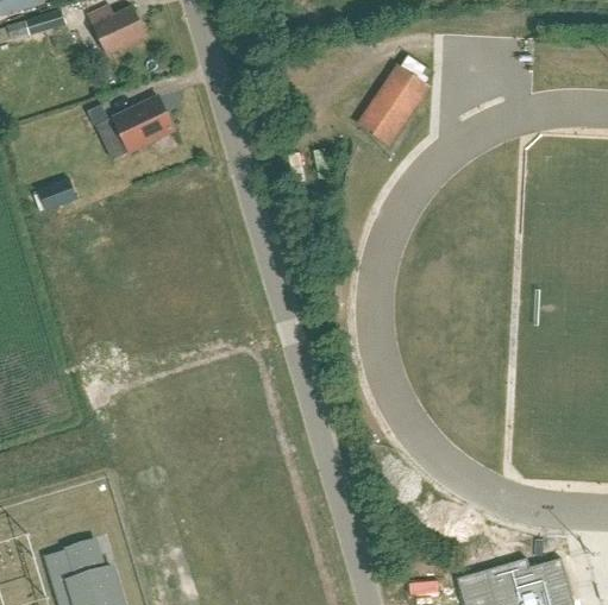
[(0,0),(0,13),(37,4),(36,0),(0,0)]
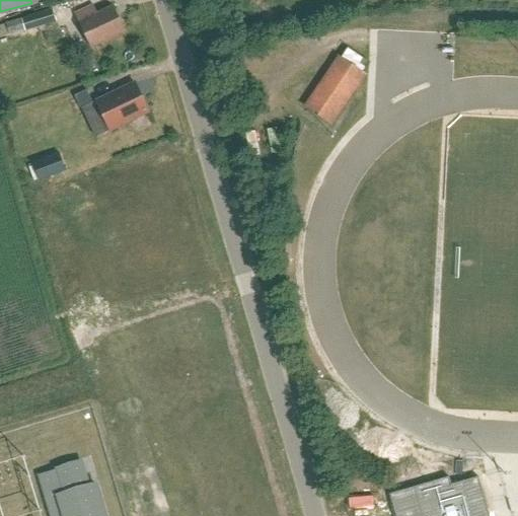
[(96,11),(92,3),(74,12),(90,46),(125,29),(113,4),(96,11)]
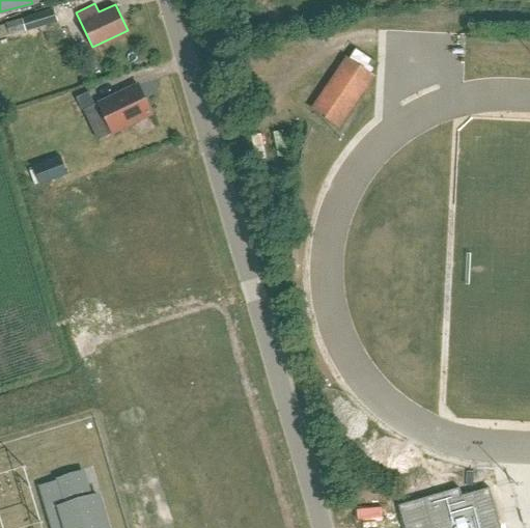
[(53,8),(21,18),(5,22),(8,33),(24,28),(25,30),(57,20),(53,8)]
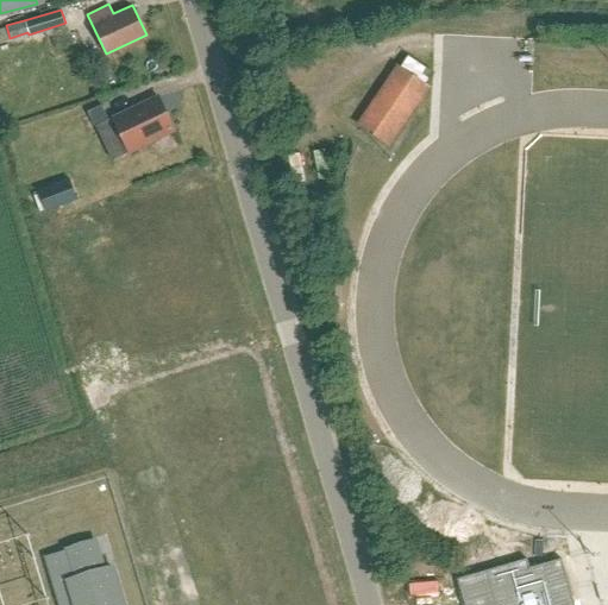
[(359,125),(384,142),(432,71),(407,55),(359,125)]
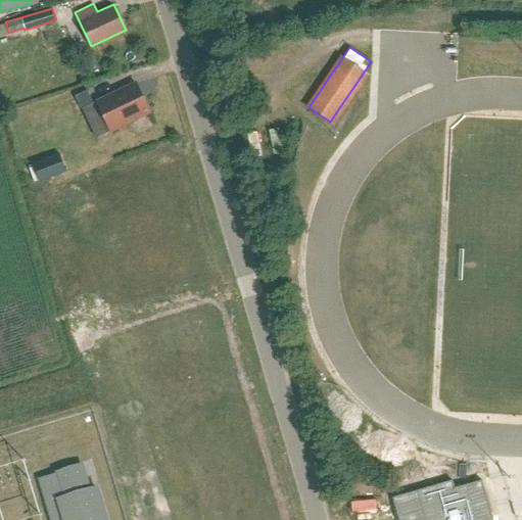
[(95,100),(109,130),(148,110),(135,82),(95,100)]
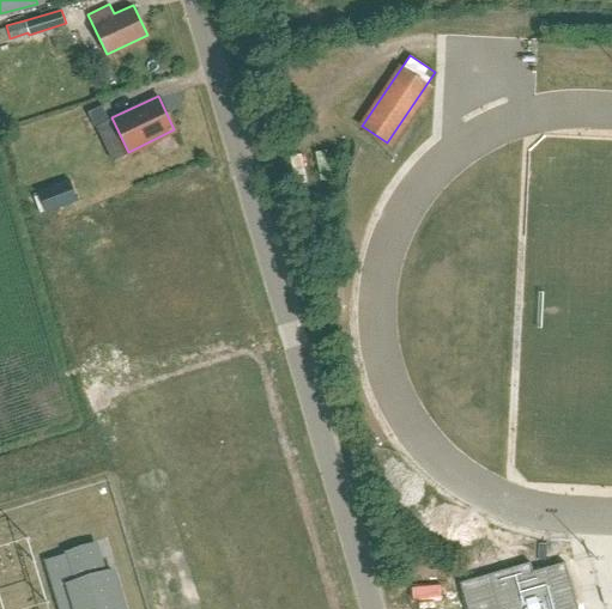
[(102,105),(89,113),(95,126),(109,120),(102,105)]
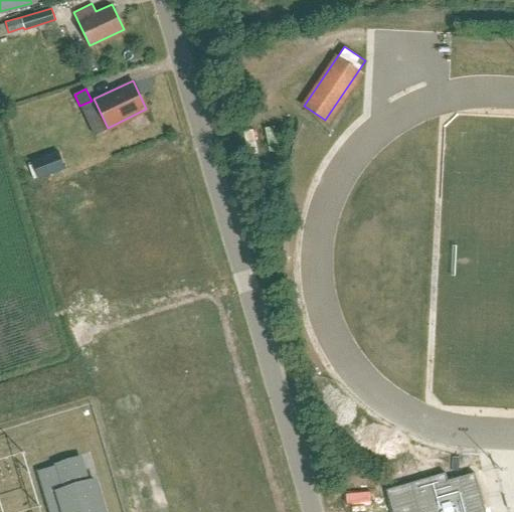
[(63,167),(57,150),(30,160),(37,176),(63,167)]
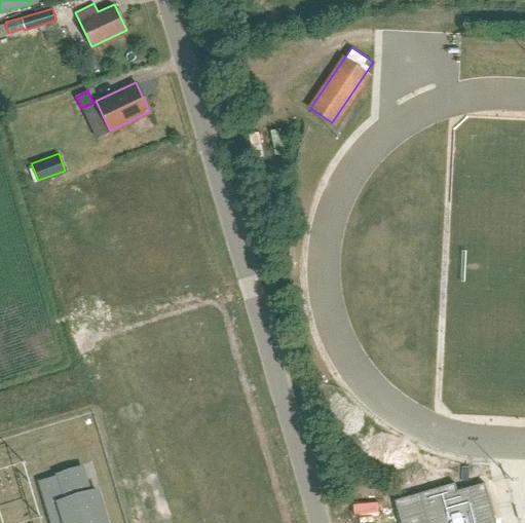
[(81,467),(58,474),(38,480),(50,522),(106,522),(97,489),(88,491),(81,467)]
